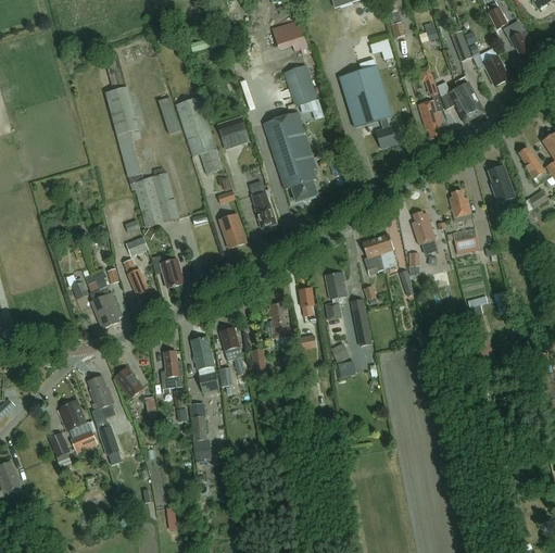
[(385,0),(389,13),(399,10),(395,0),(385,0)]
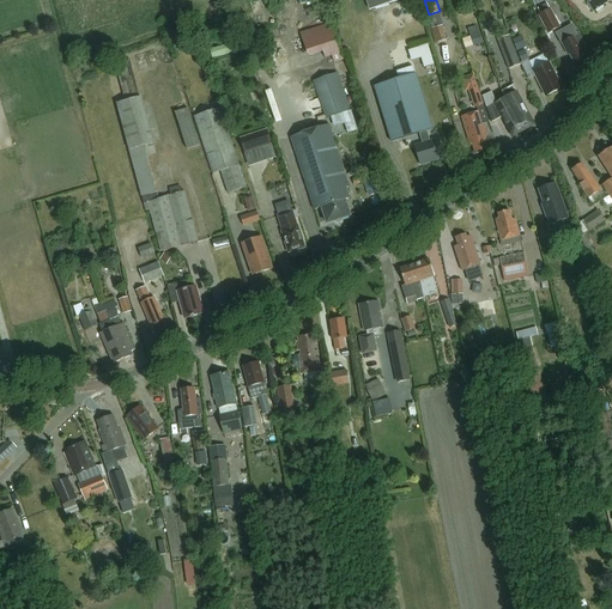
[(587,0),(593,10),(607,0),(587,0)]
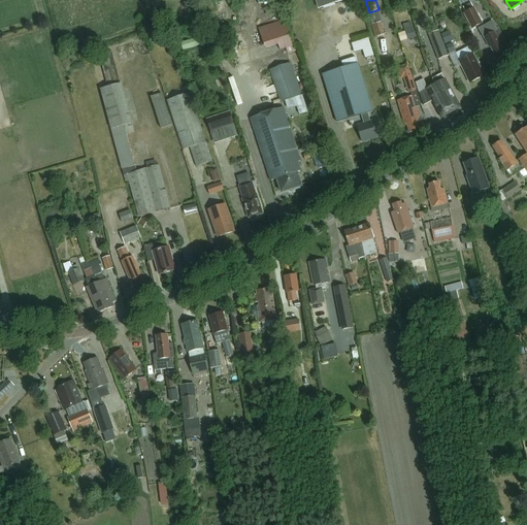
[(473,5),(463,11),(471,27),(482,22),(473,5)]
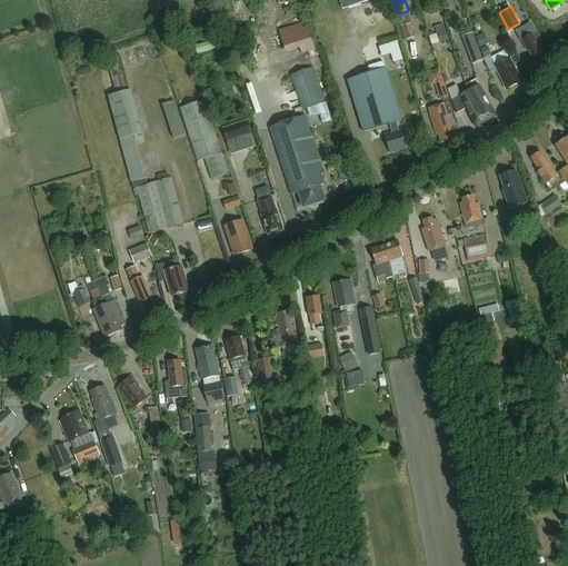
[(318,53),(306,19),(277,29),(285,49),(298,45),(300,51),(306,50),(308,57),(318,53)]
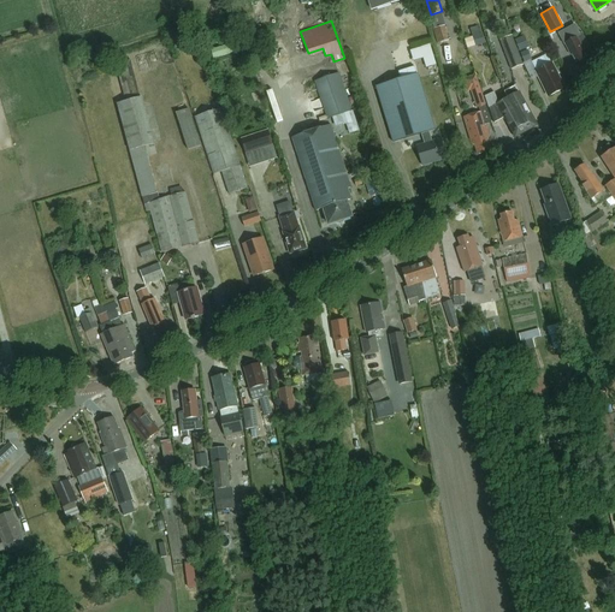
[(573,23),(557,31),(563,42),(569,53),(571,52),(575,60),(585,55),(581,48),(587,45),(581,31),(579,33),(573,23)]
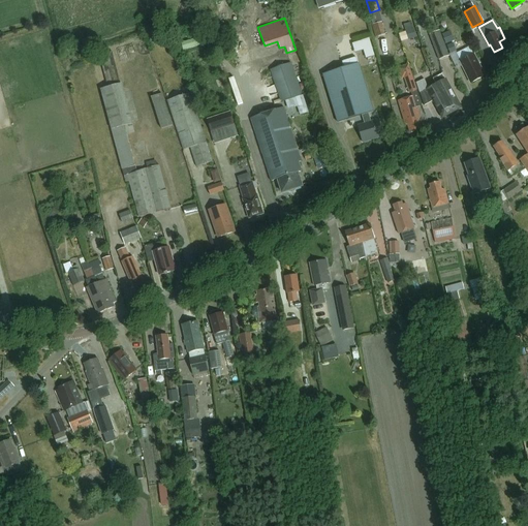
[(385,32),(382,21),(373,23),(376,35),(385,32)]
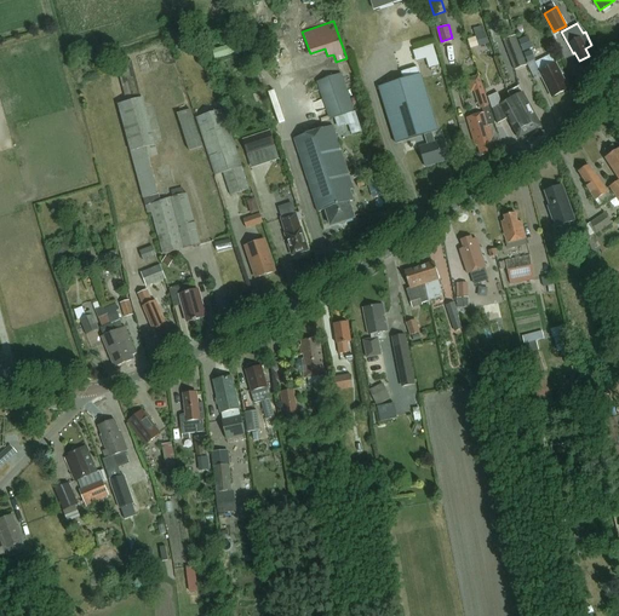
[(469,46),(477,44),(479,44),(487,41),(483,32),(475,34),(466,38),(469,46)]
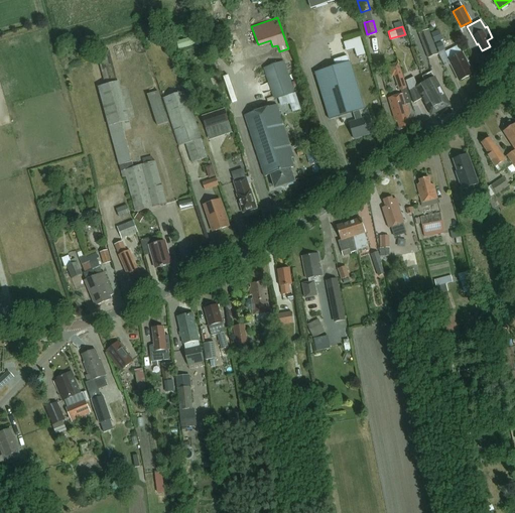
[(426,56),(436,52),(427,29),(417,32),(426,56)]
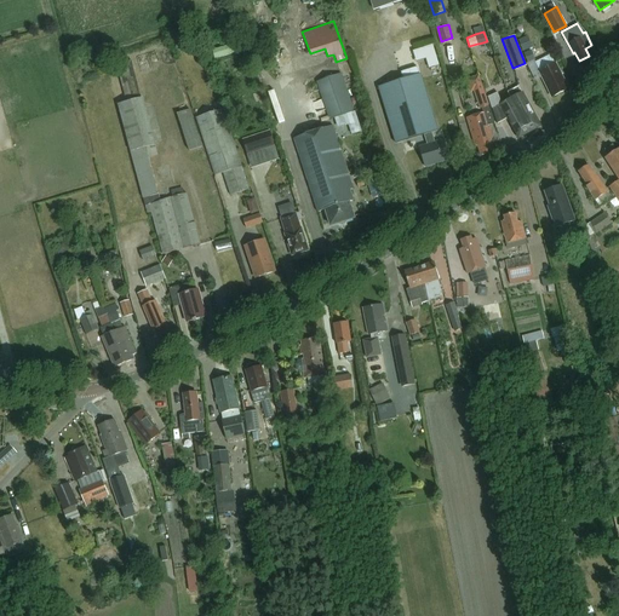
[(131,58),(115,63),(125,98),(116,101),(130,149),(147,212),(150,211),(161,252),(162,252),(183,247),(183,246),(199,242),(185,191),(183,191),(181,185),(170,189),(172,195),(160,197),(148,154),(158,151),(142,93),(141,95),(131,58)]
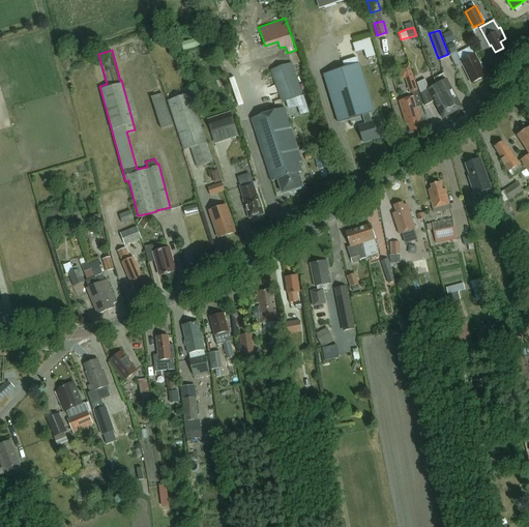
[(471,81),(485,75),(473,53),(460,59),(471,81)]
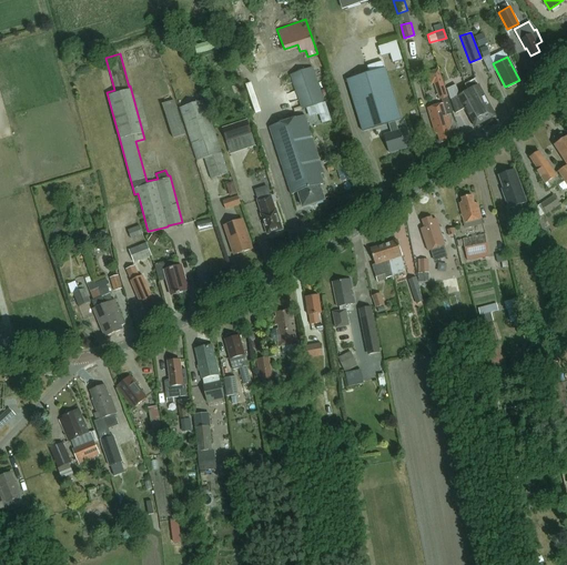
[(301,108),(323,100),(311,66),(290,73),(301,108)]
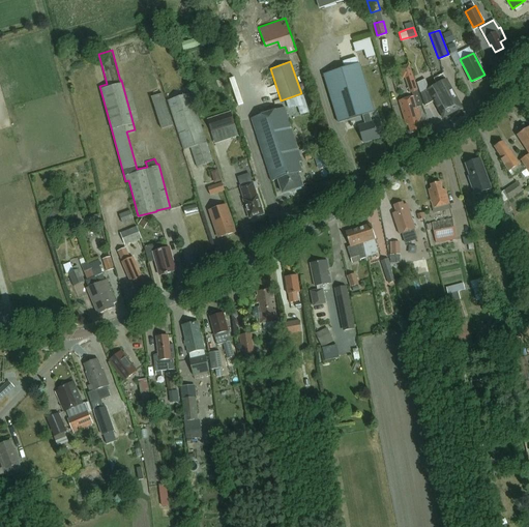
[(358,61),(323,72),(338,121),(361,113),(364,122),(357,124),(362,140),(384,134),(379,118),(371,120),(368,111),(373,110),(358,61)]
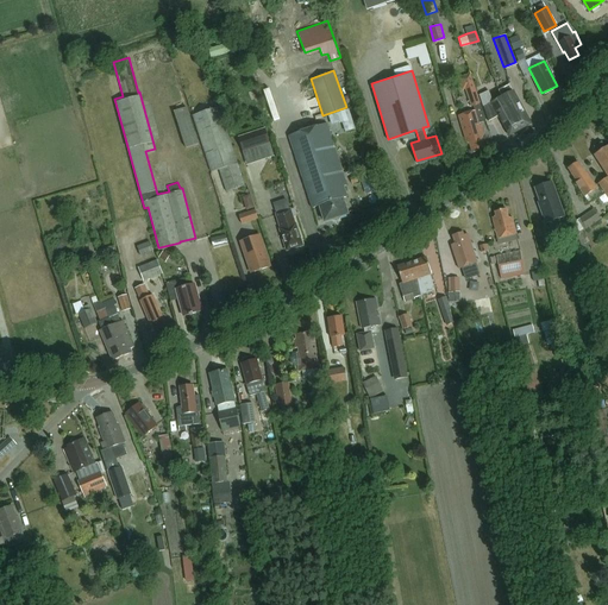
[(469,73),(456,76),(459,88),(464,87),(470,106),(472,105),(474,109),(457,113),(465,142),(468,140),(471,150),(488,145),(484,136),(483,136),(478,121),(484,120),(478,102),(469,73)]
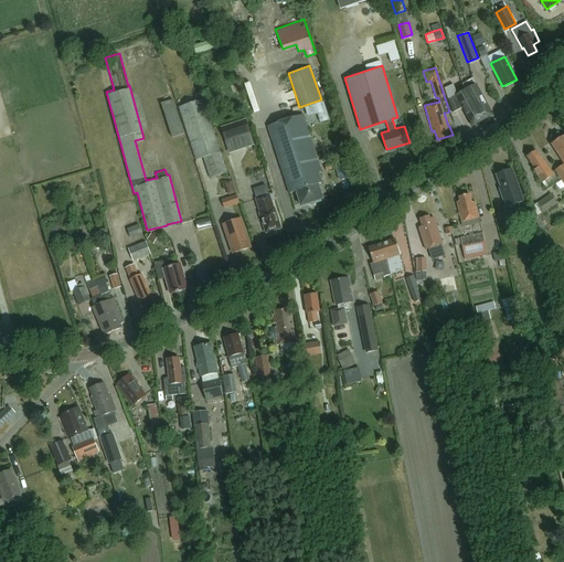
[(481,118),(465,87),(457,92),(457,89),(455,91),(451,83),(444,86),(451,112),(461,106),(471,124),(481,118)]
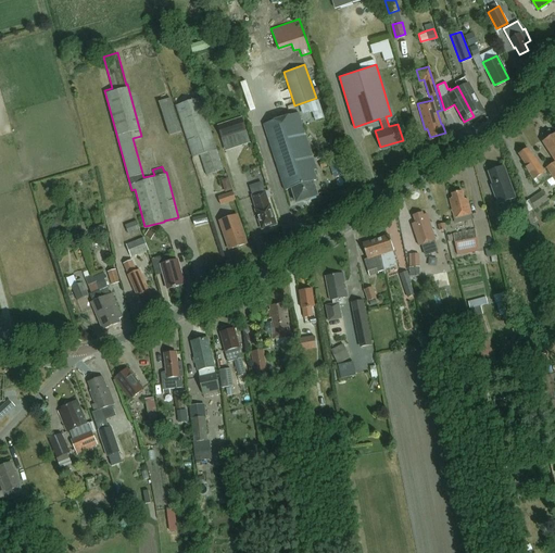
[(457,86),(474,116),(483,111),(467,82),(457,86)]
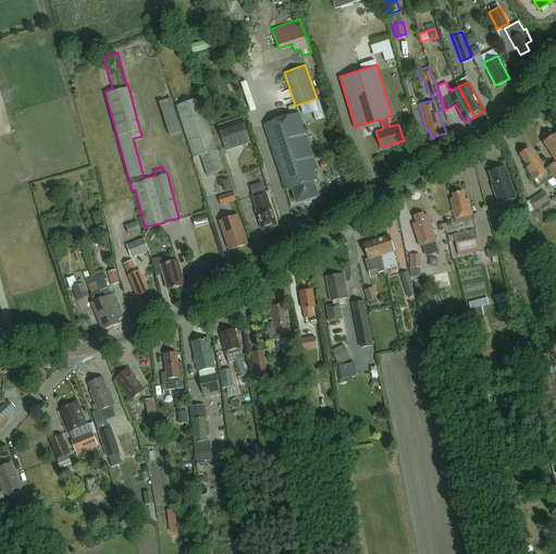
[(223,169),(199,96),(174,105),(192,157),(199,154),(206,174),(223,169)]
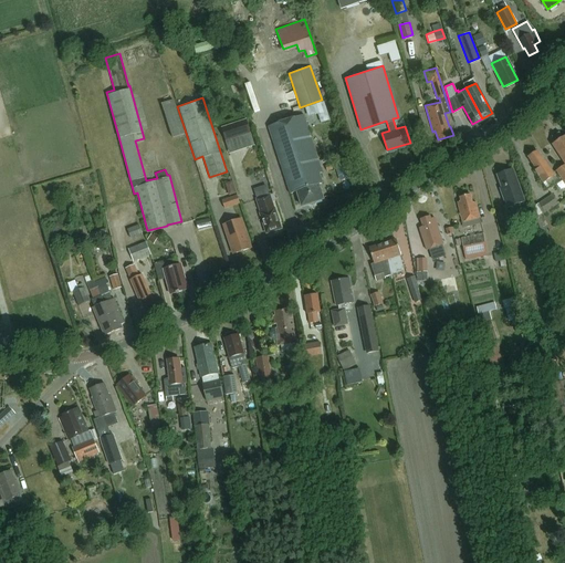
[(317,183),(322,181),(318,171),(322,170),(303,113),(267,124),(289,191),(296,189),(301,205),(322,197),(317,183)]
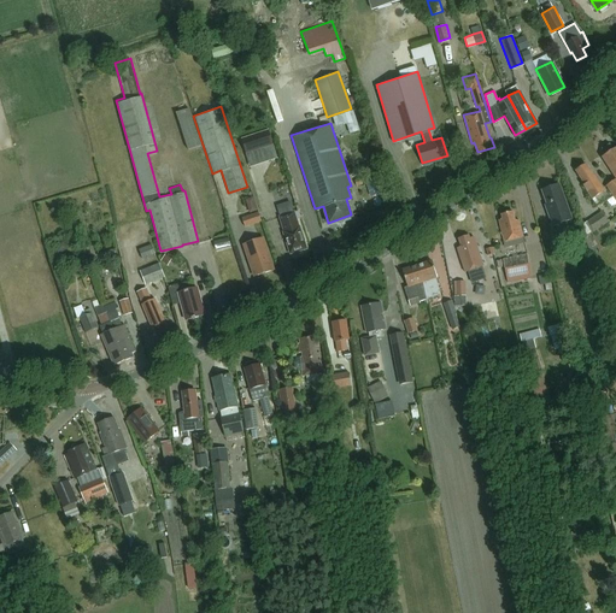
[(268,128),(240,137),(245,152),(273,142),(268,128)]
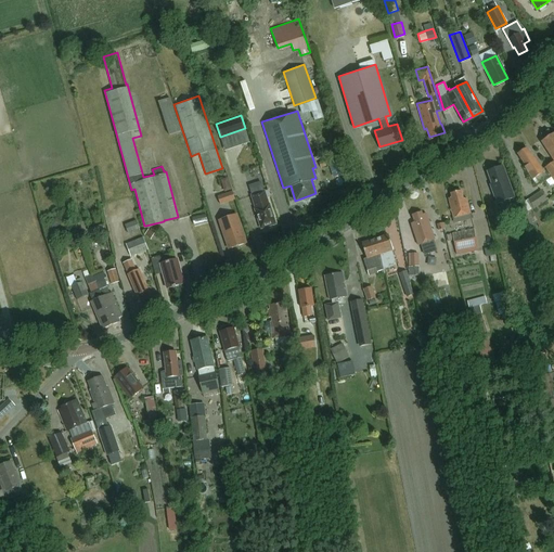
[(553,161),(553,130),(551,132),(548,127),(540,132),(543,138),(540,140),(553,159),(553,161)]
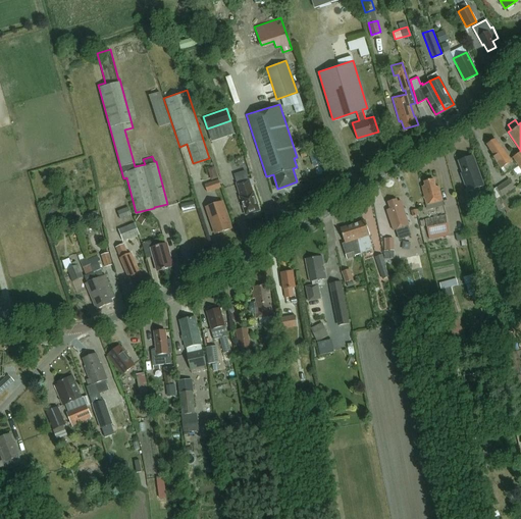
[(511,160),(503,147),(502,148),(495,138),(486,143),(493,155),(492,155),(500,167),(511,160)]
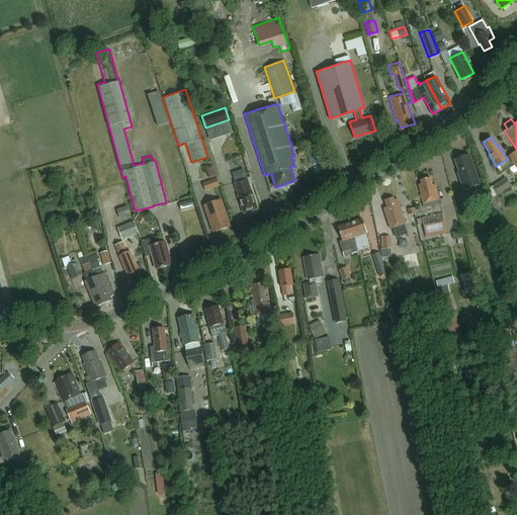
[(516,150),(516,149),(508,154),(516,167),(516,150)]
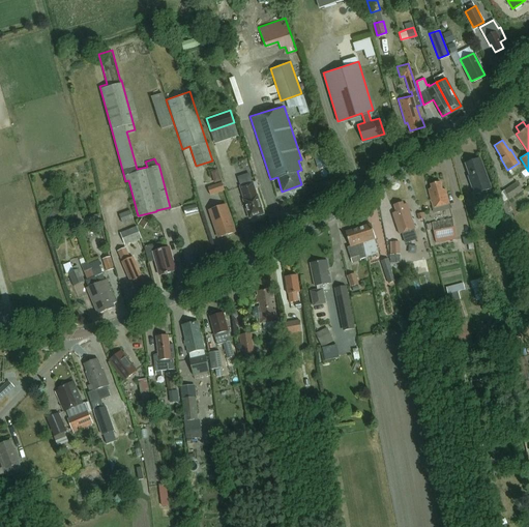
[(479,156),(465,162),(469,174),(467,174),(473,193),(490,186),(479,156)]
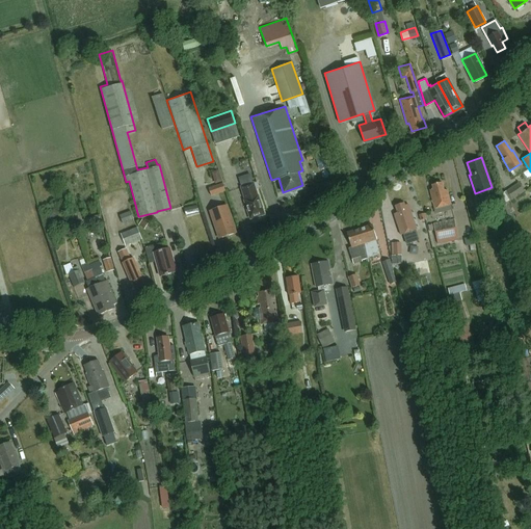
[(212,169),(215,182),(223,179),(219,167),(212,169)]
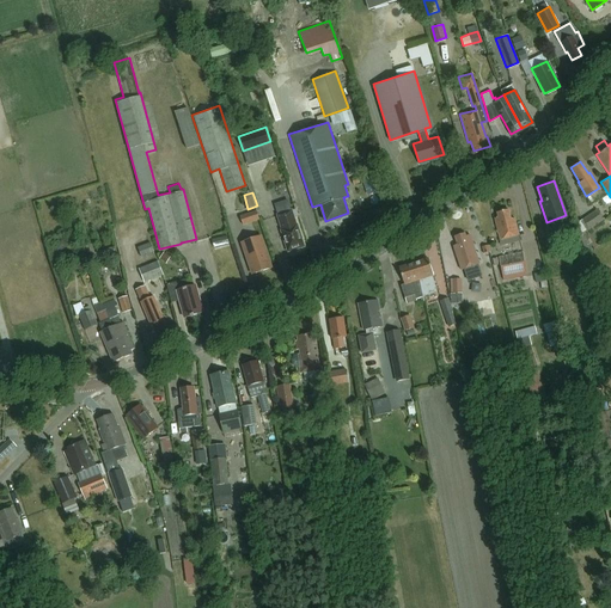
[(509,217),(507,208),(496,210),(498,215),(494,216),(499,238),(518,233),(513,216),(509,217)]
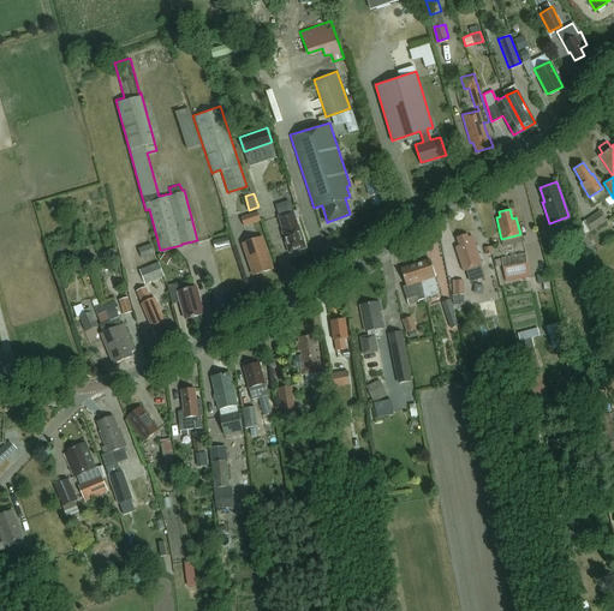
[(256,210),(239,215),(243,225),(260,219),(256,210)]
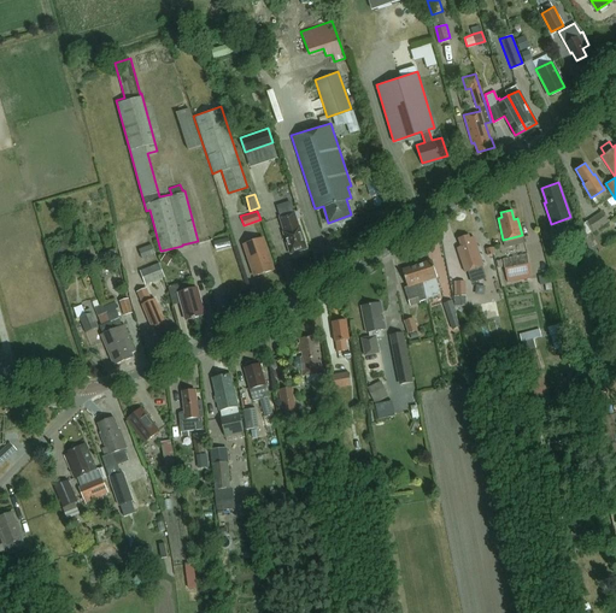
[(289,252),(305,247),(301,237),(303,236),(299,225),(298,225),(293,211),(279,216),(283,230),(282,230),(289,252)]
